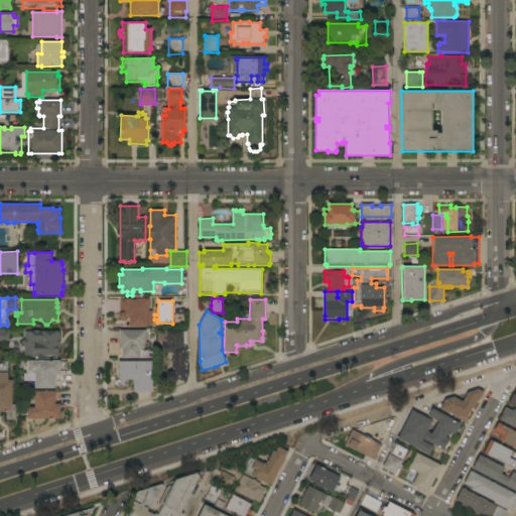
[(0,330),(8,330),(8,344),(0,344),(0,330)]
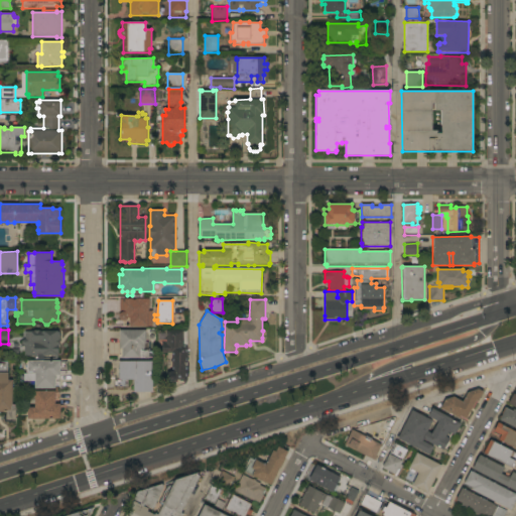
[(145,330),(145,344),(144,344),(144,349),(149,349),(149,352),(154,352),(154,357),(149,357),(149,358),(122,359),(122,349),(119,349),(119,330),(145,330)]
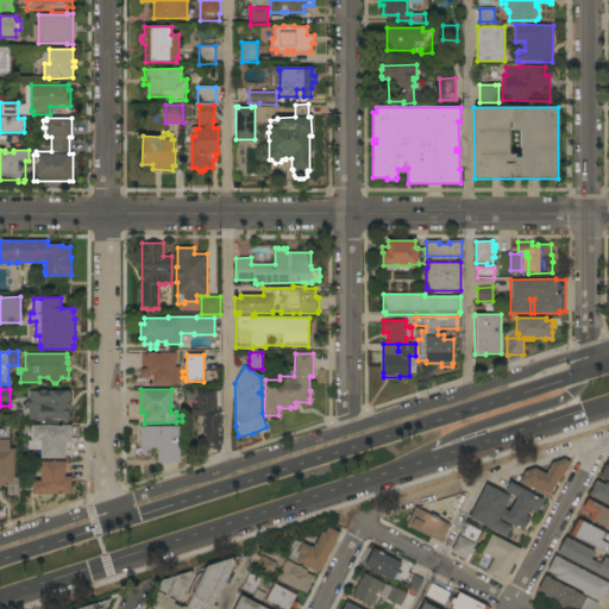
[(217,389),(217,390),(221,390),(221,432),(223,432),(223,437),(221,437),(221,440),(223,440),(223,445),(221,445),(221,447),(221,449),(221,450),(219,452),(217,451),(217,449),(211,449),(209,450),(207,451),(205,452),(201,452),(199,451),(198,449),(196,443),(198,443),(198,416),(192,416),(192,406),(195,406),(195,389),(217,389)]
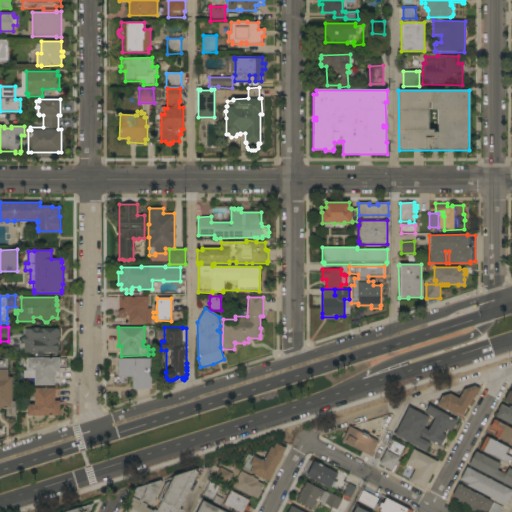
[(24,329),(33,329),(33,328),(39,328),(39,329),(42,329),(57,329),(58,329),(58,331),(59,331),(59,335),(58,335),(59,350),(57,350),(57,353),(43,353),(43,356),(34,356),(34,353),(24,353),(24,343),(23,343),(21,341),(21,338),(23,337),(25,336),(24,329)]
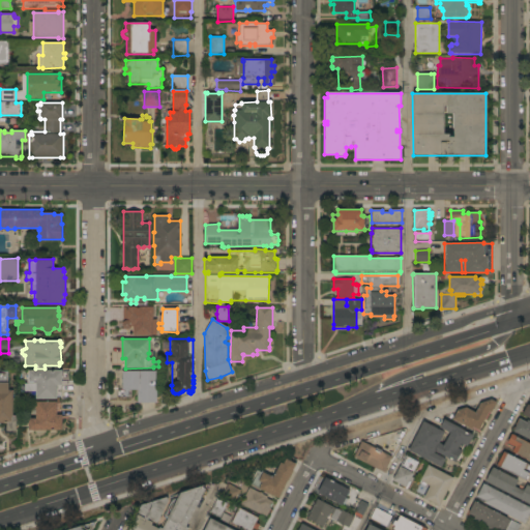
[(62,371),(62,386),(57,386),(57,400),(35,400),(35,391),(25,391),(25,384),(36,384),(36,382),(28,382),(28,371),(62,371)]
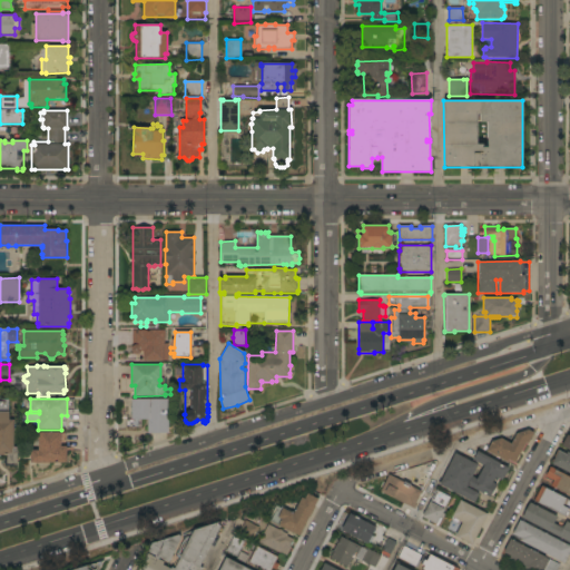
[(168,399),(168,433),(147,433),(147,419),(141,420),(141,428),(126,428),(126,419),(130,419),(131,400),(168,399)]
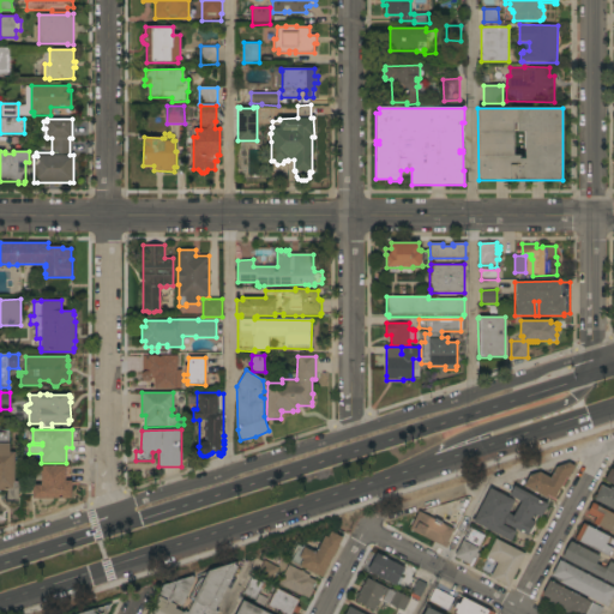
[(0,433),(8,433),(8,444),(10,444),(10,452),(14,452),(14,482),(18,482),(18,500),(14,500),(14,503),(5,503),(5,494),(6,494),(6,491),(0,491),(0,433)]
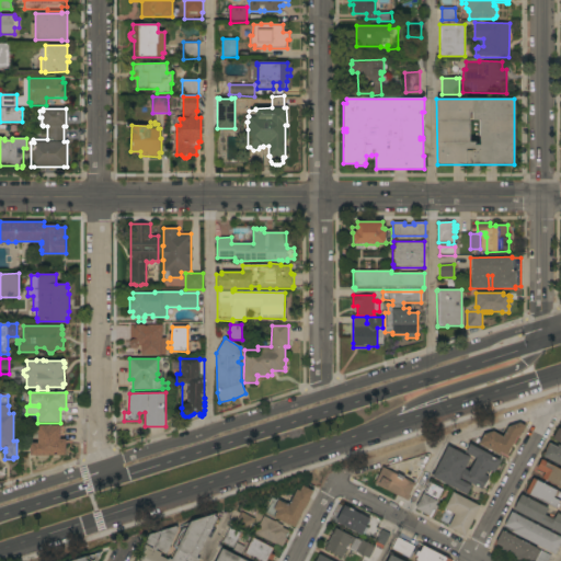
[(503,436),(508,426),(519,423),(525,426),(519,436),(517,435),(506,456),(500,453),(499,455),(478,444),(483,435),(493,432),(503,436)]
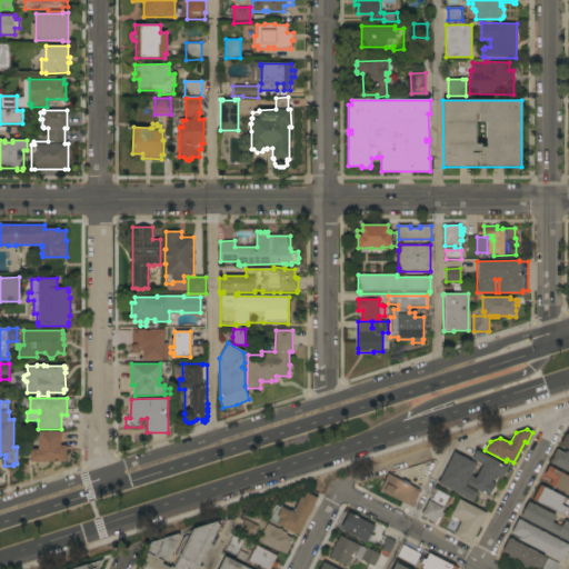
[(30,462),(30,449),(38,449),(38,432),(65,432),(65,446),(67,446),(67,462),(30,462)]
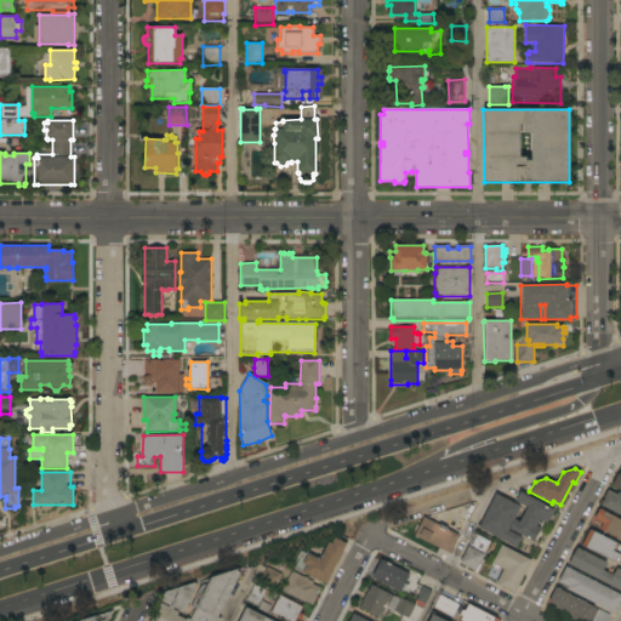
[(620,516),(600,506),(608,491),(616,495),(617,494),(620,495),(620,516)]
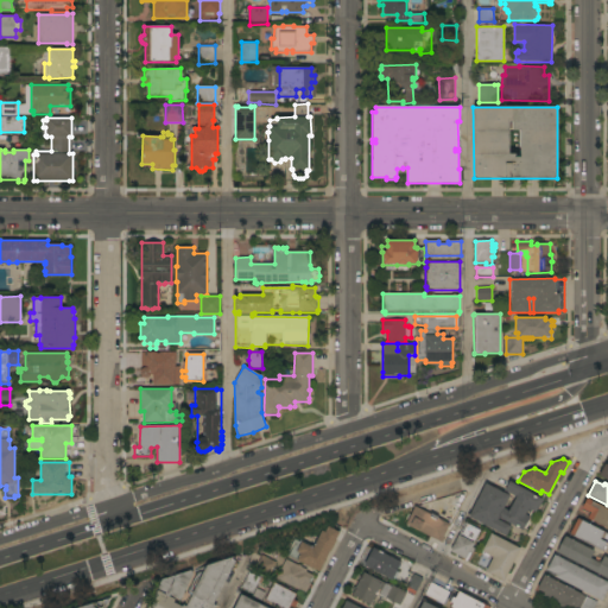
[(543,500),(537,511),(536,510),(534,512),(532,511),(530,517),(523,531),(499,518),(498,520),(511,527),(506,537),(468,517),(486,483),(510,496),(504,508),(508,512),(517,498),(514,496),(513,498),(510,495),(511,494),(505,491),(510,482),(543,500)]
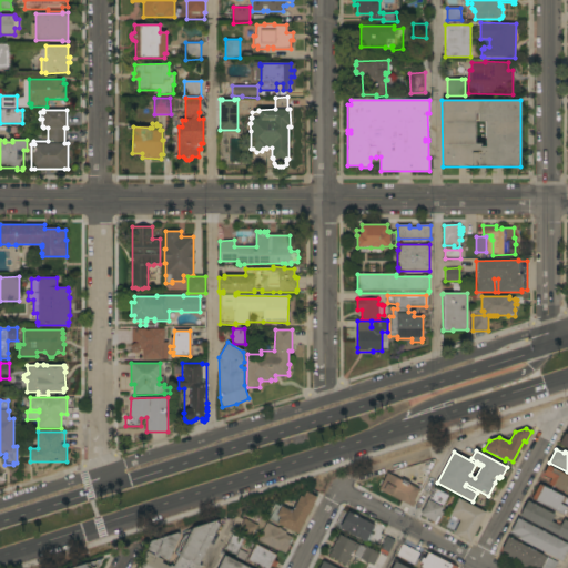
[(567,476),(567,495),(548,485),(551,478),(544,475),(548,466),(567,476)]
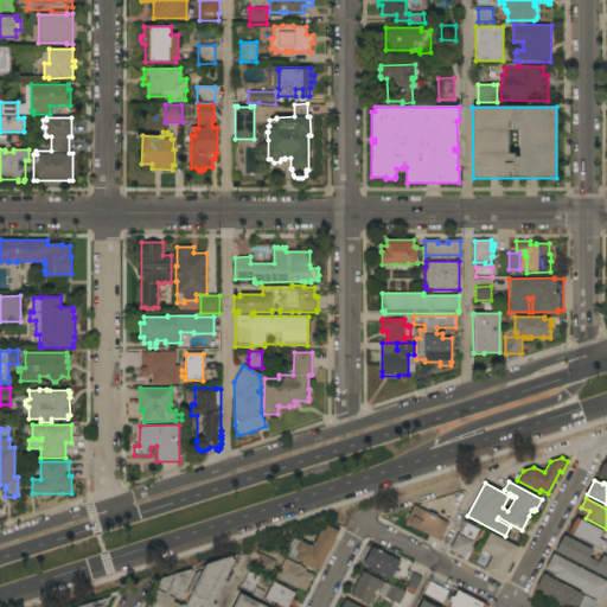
[(404,524),(414,505),(430,513),(430,512),(438,516),(436,517),(449,523),(440,542),(404,524)]
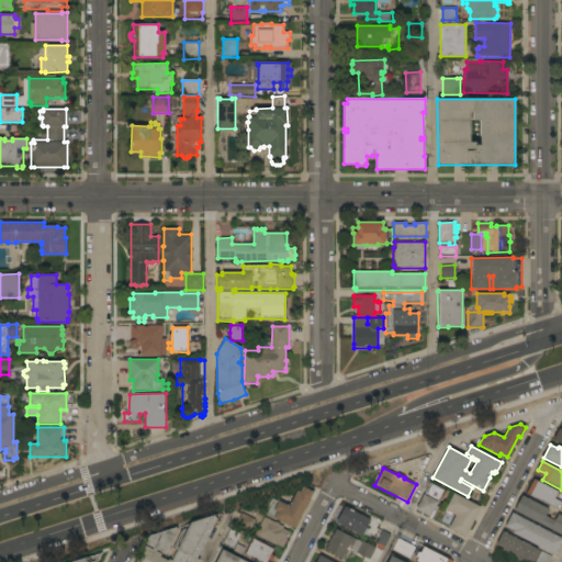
[(561,494),(561,503),(560,503),(557,509),(527,494),(534,480),(561,494)]
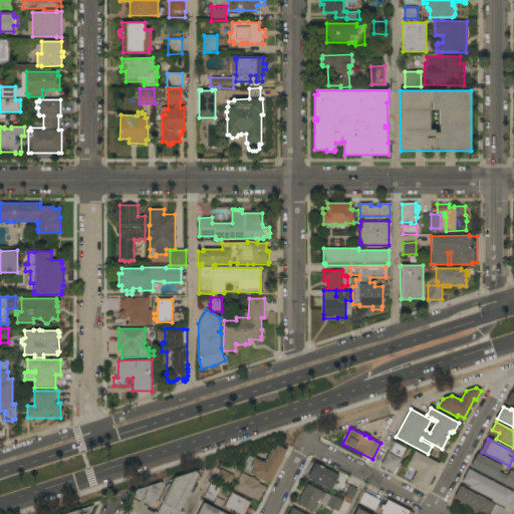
[(394,442),(406,449),(400,459),(401,459),(399,463),(401,464),(399,468),(397,467),(394,473),(380,466),(394,442)]
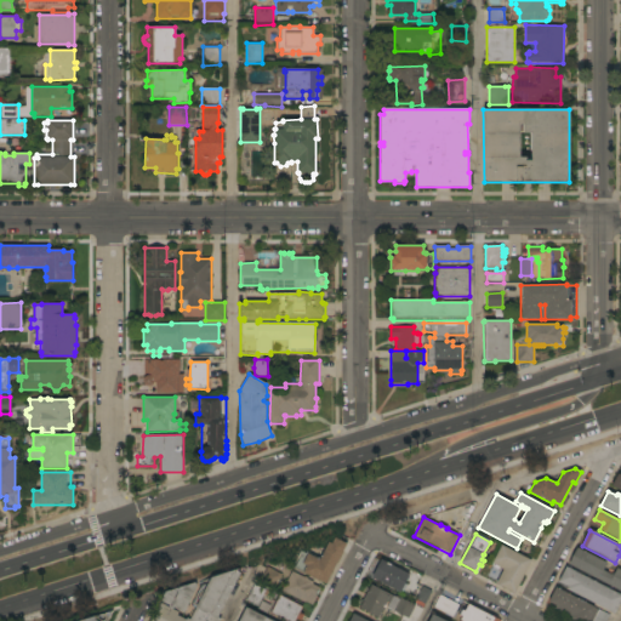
[(301,554),(298,553),(300,551),(306,553),(307,551),(320,558),(329,542),(331,543),(334,539),(335,537),(347,543),(343,552),(337,564),(336,563),(325,585),(303,573),(303,571),(295,567),(301,554)]
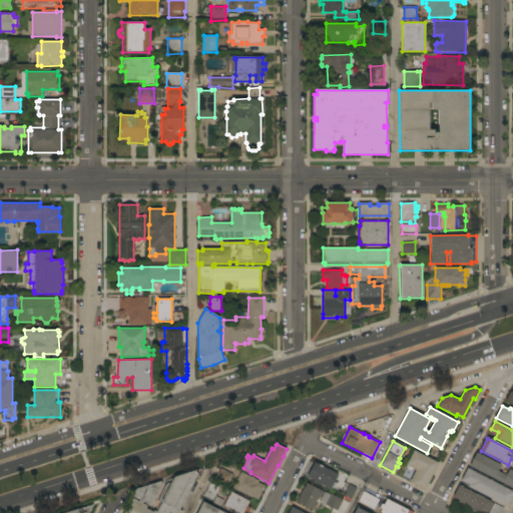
[(439,463),(425,490),(409,482),(415,470),(406,465),(414,450),(439,463)]
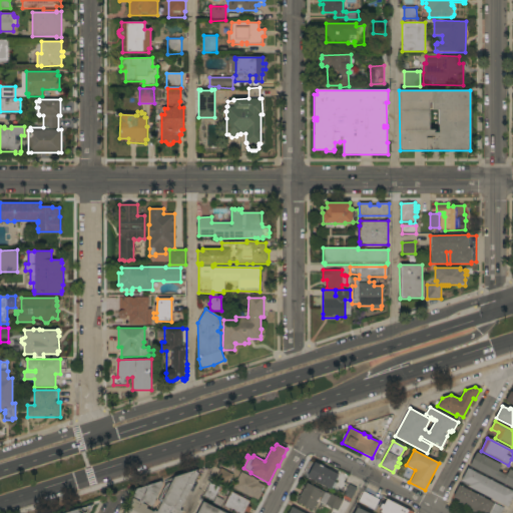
[(501,465),(498,471),(505,475),(505,474),(507,474),(510,469),(512,470),(512,488),(470,466),(477,453),(501,465)]
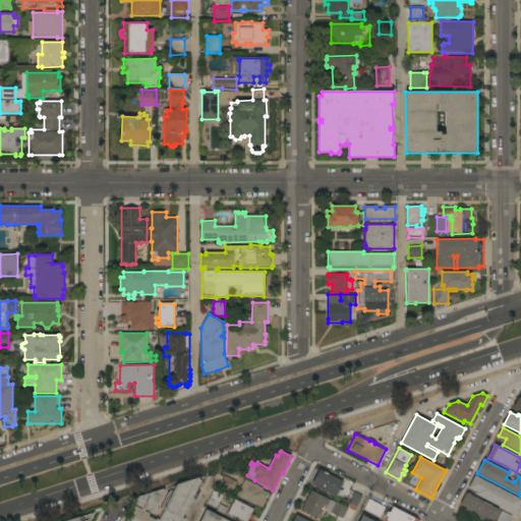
[(336,498),(311,484),(320,469),(344,482),(336,498)]
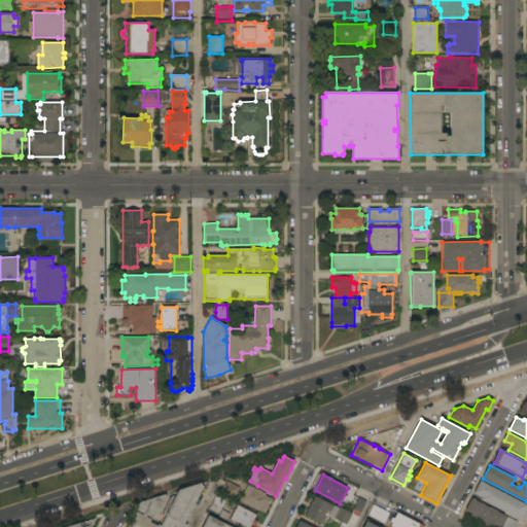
[(526,504),(526,510),(521,521),(480,500),(482,497),(473,493),(480,481),(526,504)]
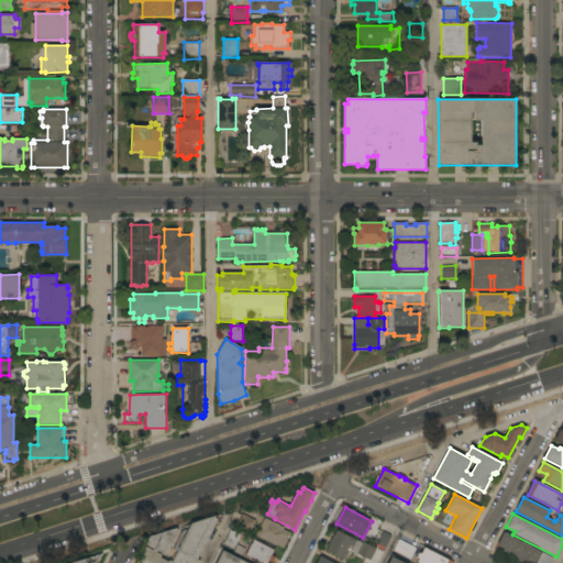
[(255,521),(250,533),(236,527),(242,515),(255,521)]
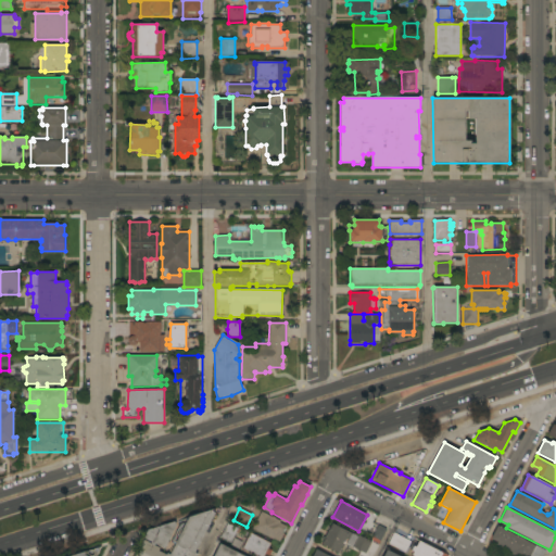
[(212,512),(215,514),(194,553),(198,554),(196,555),(136,555),(144,540),(151,543),(151,542),(143,539),(148,530),(175,521),(176,526),(164,548),(155,544),(154,545),(160,548),(159,551),(166,555),(167,553),(169,554),(175,544),(171,541),(180,522),(189,518),(213,509),(212,512)]
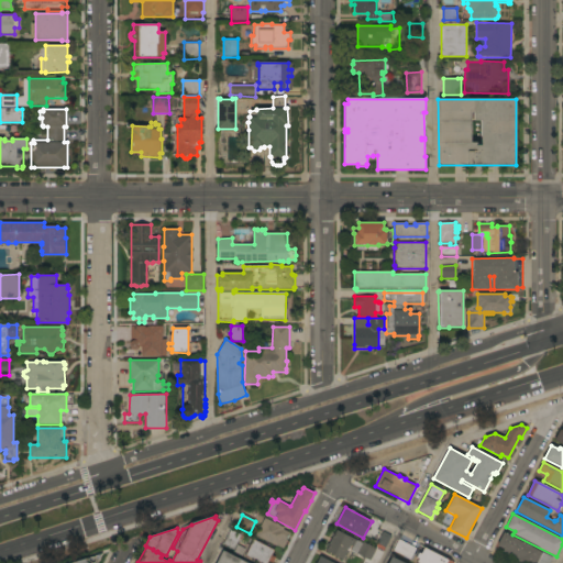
[(264,518),(275,523),(276,522),(279,525),(279,526),(284,528),(283,530),(289,533),(286,540),(287,540),(283,549),(279,548),(255,536),(264,518)]
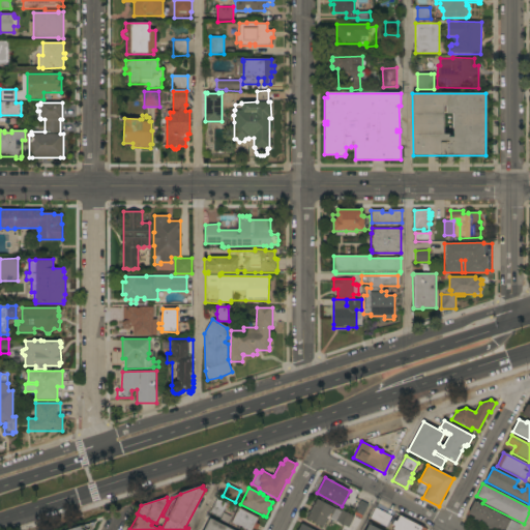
[(219,518),(209,512),(216,499),(227,503),(219,518)]
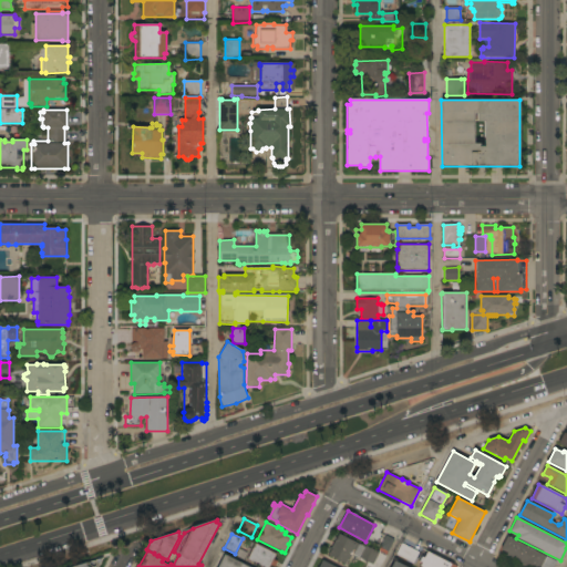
[(364,547),(366,546),(379,553),(373,565),(353,555),(356,549),(353,548),(346,564),(328,556),(330,552),(328,550),(330,547),(331,548),(336,540),(333,540),(334,537),(337,538),(339,534),(364,547)]
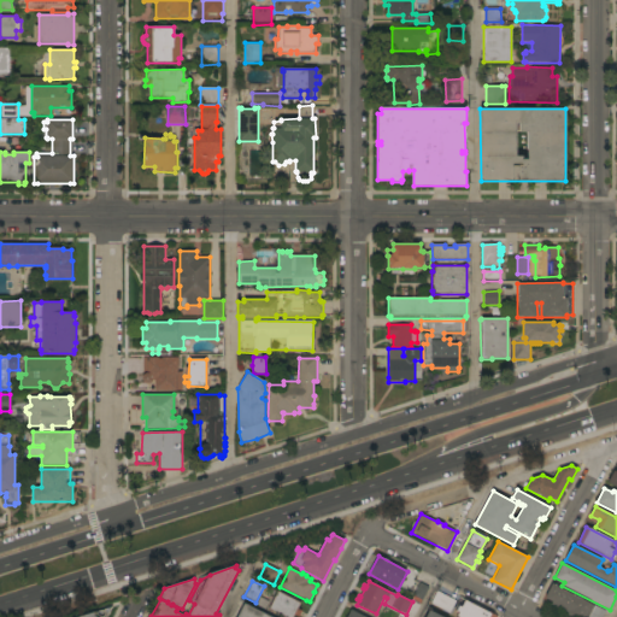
[(413,595),(421,583),(429,588),(423,600),(413,595)]
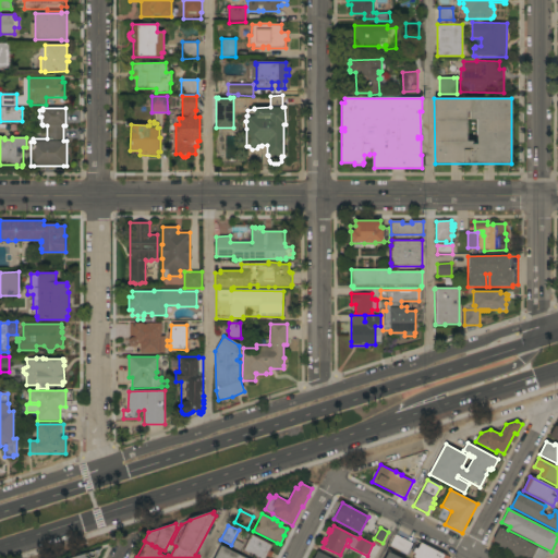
[(547,553),(544,557),(532,557),(529,557),(528,557),(517,557),(512,556),(513,554),(498,547),(499,545),(493,542),(499,529),(547,553)]
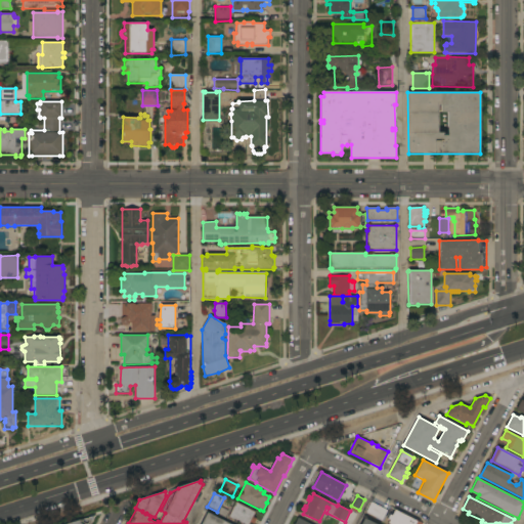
[(255,512),(253,517),(256,519),(254,523),(250,522),(249,523),(242,523),(233,520),(227,518),(235,503),(255,512)]
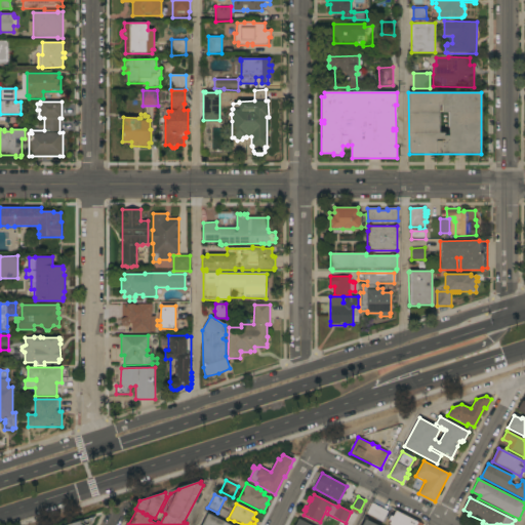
[(388,512),(381,522),(366,514),(371,503),(388,512)]
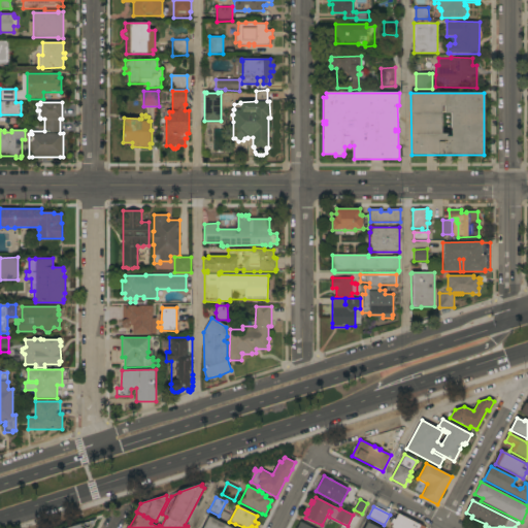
[(426,527),(391,527),(393,524),(390,523),(393,518),(395,520),(398,514),(426,527)]
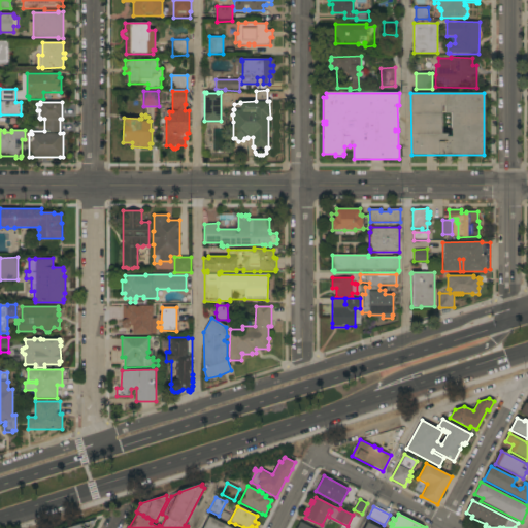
[(230,527),(202,527),(208,517),(230,527)]
